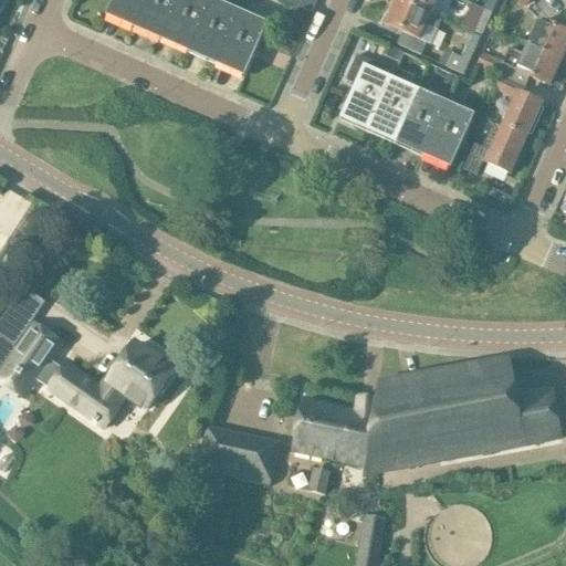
[(147,0),(114,0),(108,13),(136,25),(147,0)]
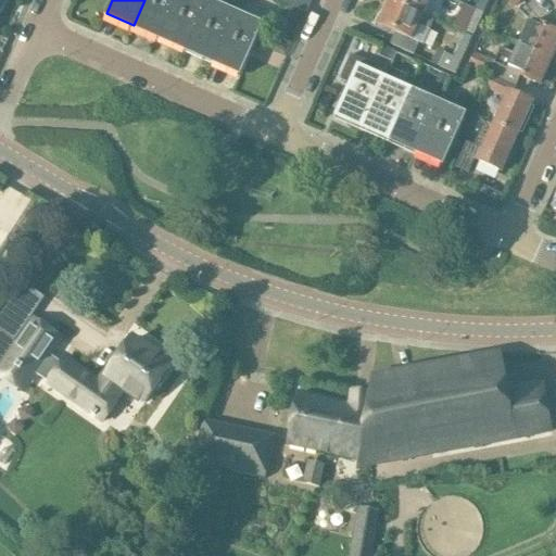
[(177,0),(144,0),(134,25),(161,37),(177,0)]
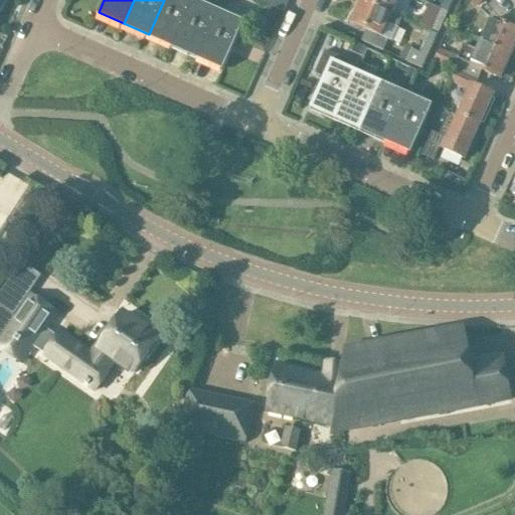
[(191,6),(178,0),(164,0),(149,34),(173,45),(191,6)]
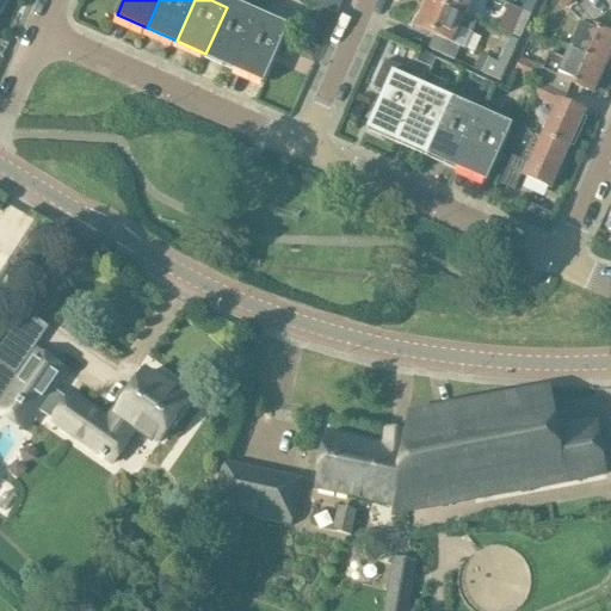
[(340,0),(307,0),(307,2),(335,14),(341,0),(340,0)]
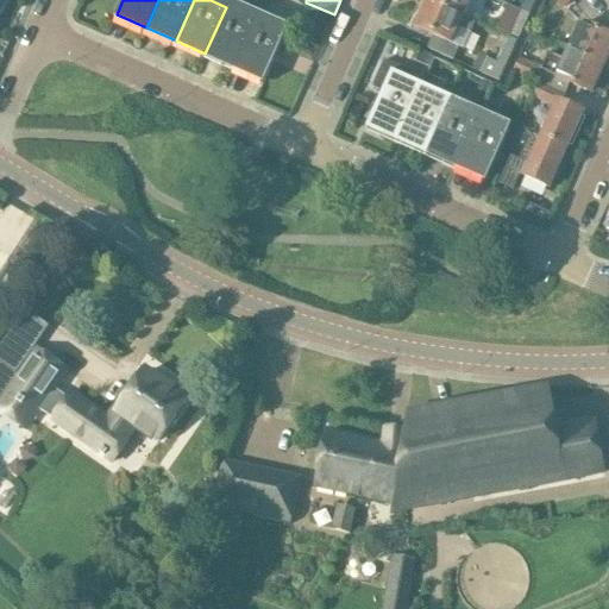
[(471,0),(425,0),(425,1),(463,18),(471,0)]
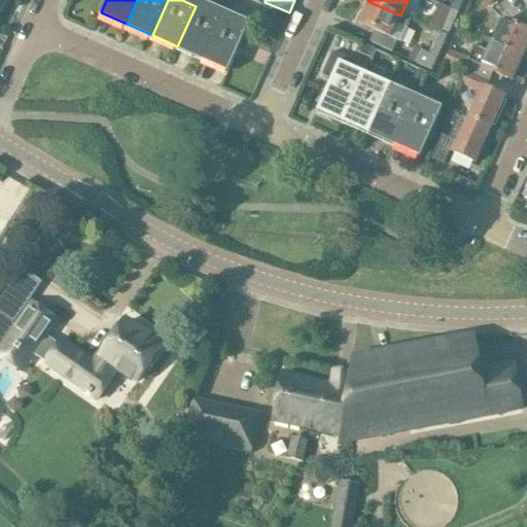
[(463,0),(455,0),(451,10),(458,14),(463,0)]
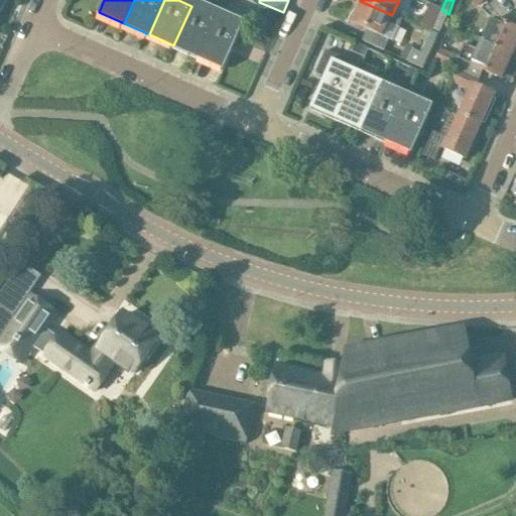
[(360,1),(350,23),(368,31),(363,43),(385,52),(390,40),(393,42),(399,29),(403,20),(392,15),(360,1)]
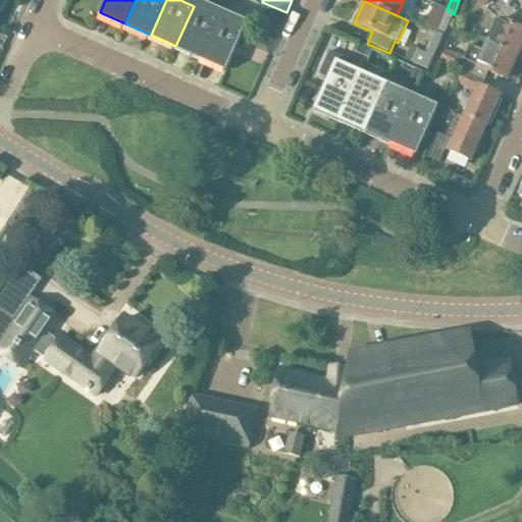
[(219,17),(194,6),(175,46),(201,57),(219,17)]
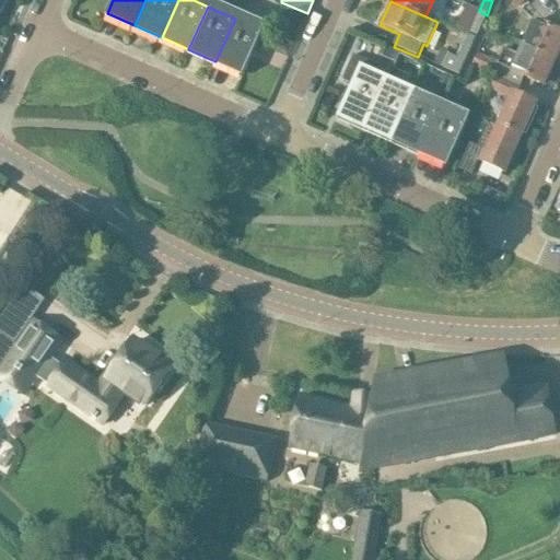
[(487,15),(479,11),(468,35),(476,38),(487,15)]
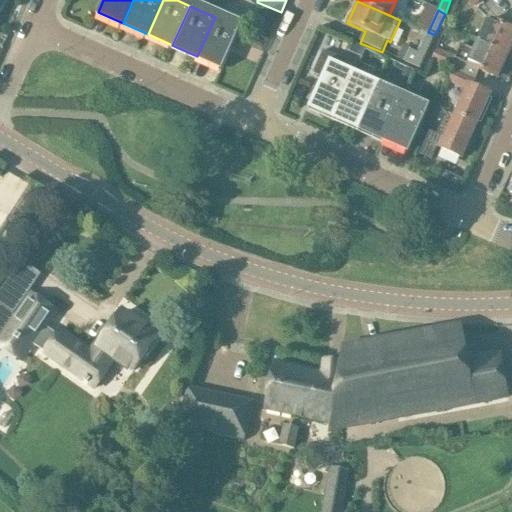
[(240,28),(215,17),(197,56),(222,68),(240,28)]
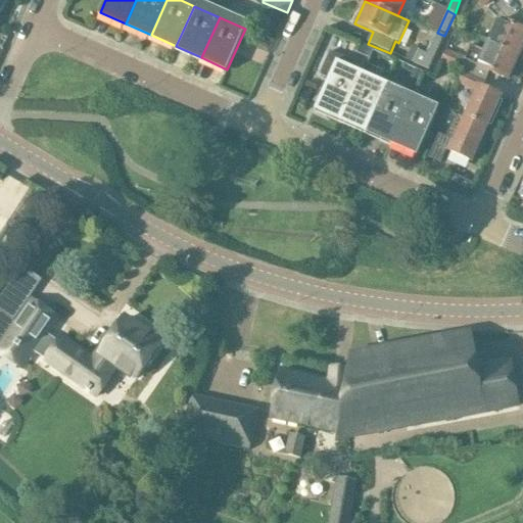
[(522,46),(522,33),(498,22),(488,45),(518,58),(522,46)]
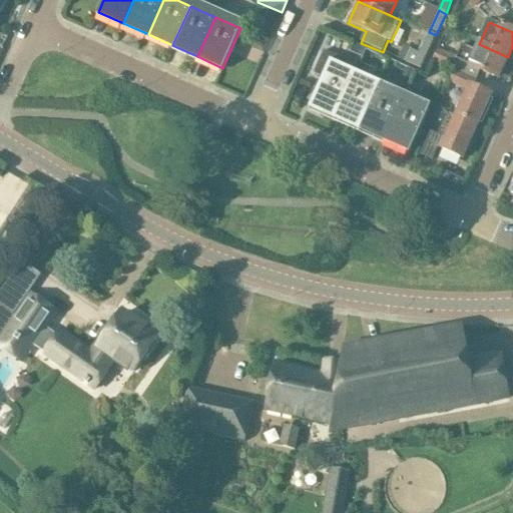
[(436,35),(429,32),(419,54),(410,50),(410,51),(403,48),(398,59),(421,69),(436,35)]
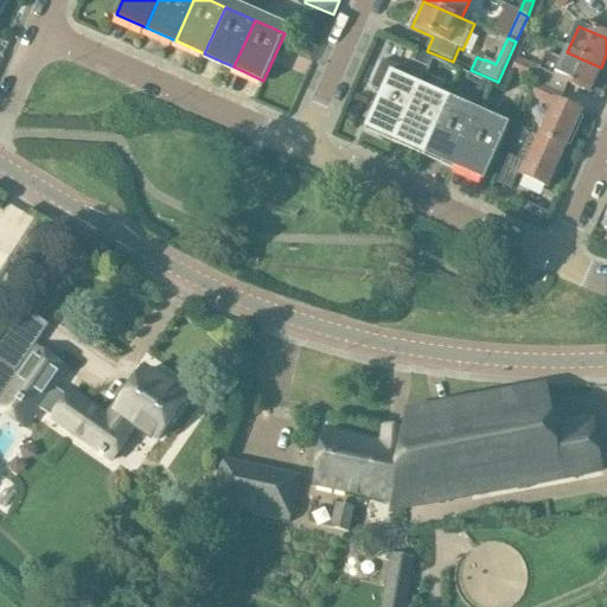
[(601,68),(567,52),(562,62),(545,55),(538,69),(517,59),(511,71),(537,83),(564,95),(569,85),(589,95),(601,68)]
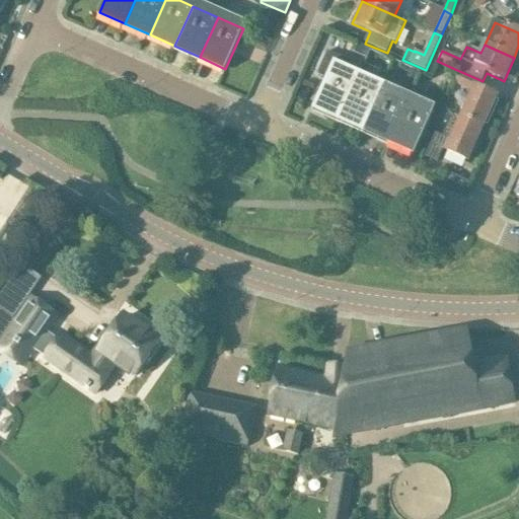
[(326,78),(313,105),(340,118),(358,78),(357,78),(359,74),(349,70),(352,63),(326,52),(316,75),(318,76),(318,75),(326,78)]
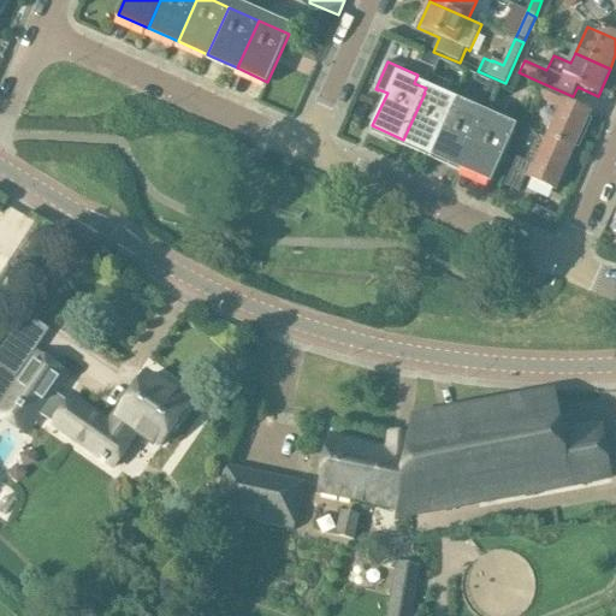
[(573,96),(545,84),(539,98),(534,110),(550,117),(555,105),(561,107),(546,140),(573,152),(588,117),(568,107),(573,96)]
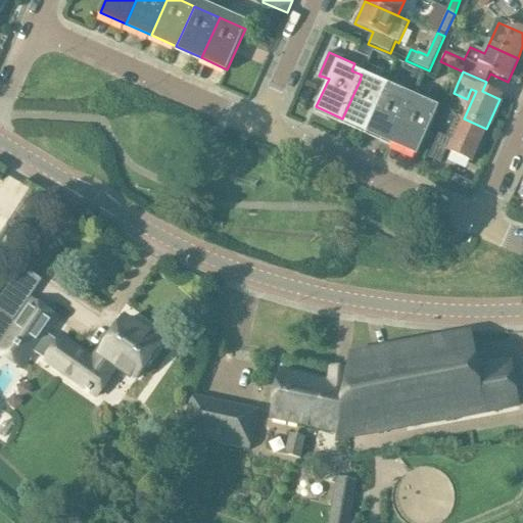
[(386,90),(361,79),(342,119),(368,130),(386,90)]
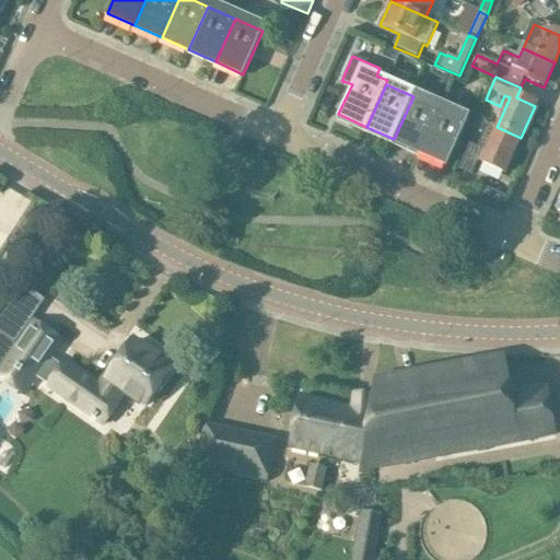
[(440,108),(413,96),(394,139),(421,151),(440,108)]
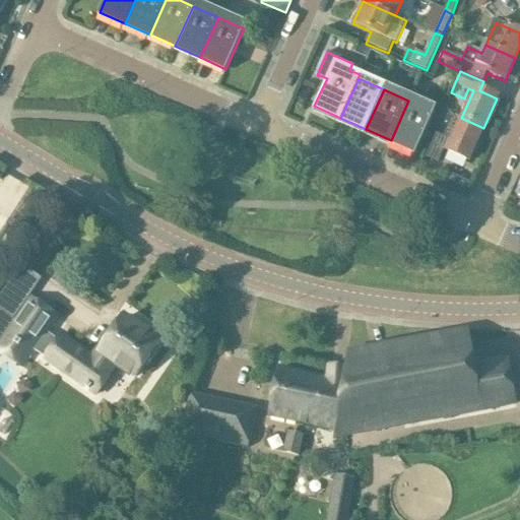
[(434,112),(408,101),(391,140),(416,151),(434,112)]
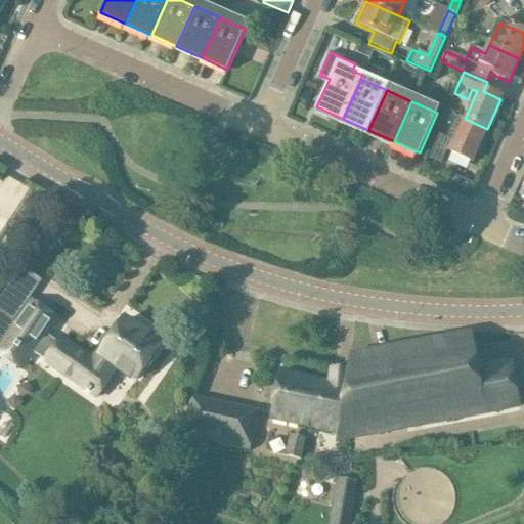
[(487,129),(465,119),(460,130),(451,126),(446,138),(440,135),(430,160),(440,164),(446,151),(472,163),(487,129)]
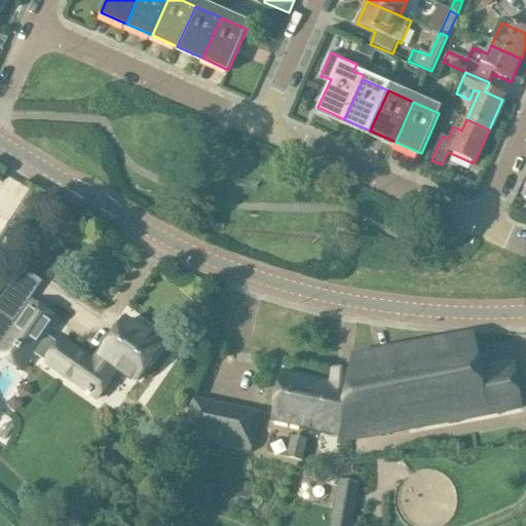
[(0,314),(0,343),(3,340),(13,325),(0,314)]
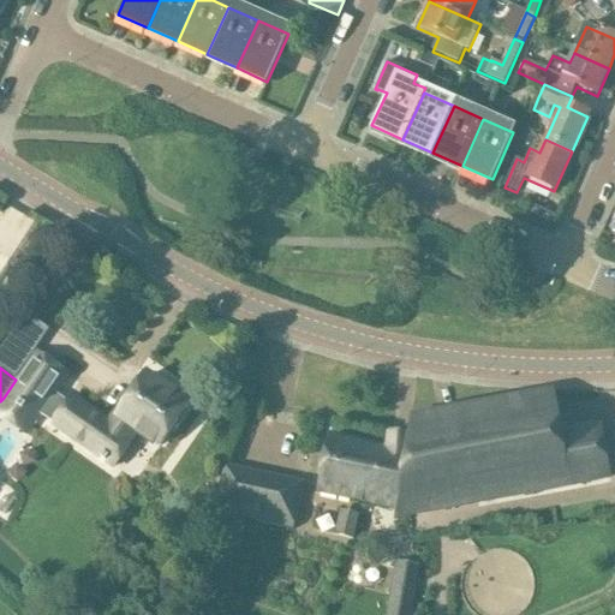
[(189,406),(145,377),(111,428),(71,400),(53,427),(114,467),(131,442),(130,441),(136,433),(160,448),(189,406)]
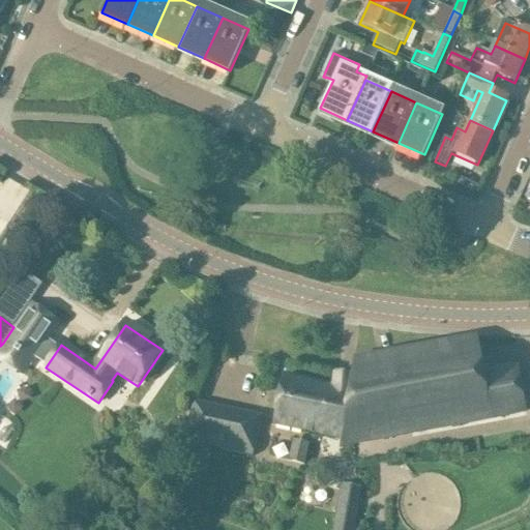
[(284,378),(273,424),(341,439),(339,447),(526,412),(518,366),(483,373),(477,342),(477,337),(393,353),(377,356),(355,360),(354,371),(353,377),(335,374),(333,389),(284,378)]
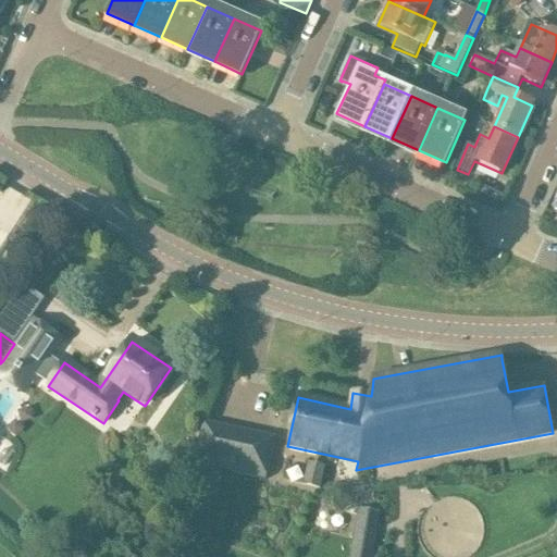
[(273,440),(205,425),(196,467),(264,481),(273,440)]
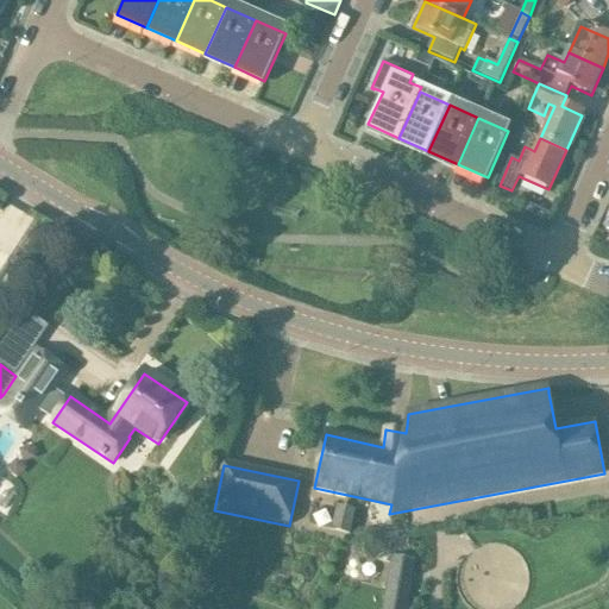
[(332,531),(331,532),(349,535),(349,534),(353,512),(337,508),(332,531)]
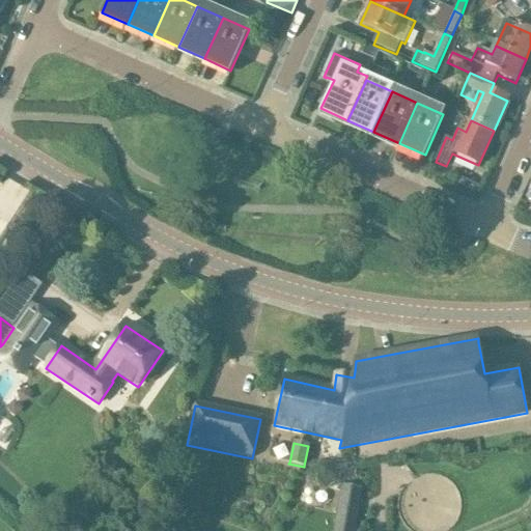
[(339,498),(335,523),(355,526),(359,501),(339,498)]
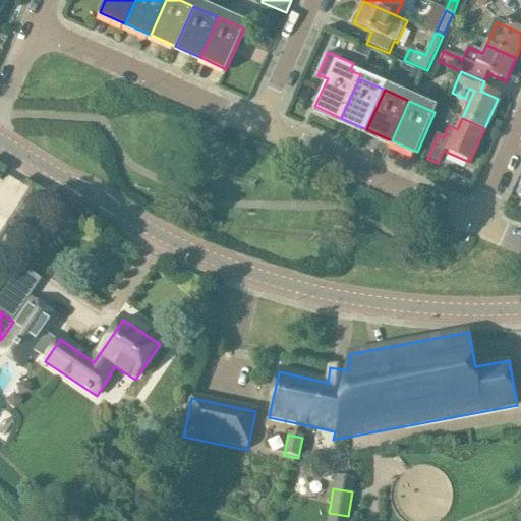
[(65,516),(64,517),(65,518),(65,519),(65,520),(66,520),(65,520),(84,520),(85,520),(85,519),(85,518),(85,517),(84,516),(84,515),(83,515),(76,510),(75,509),(74,509),(73,509),(72,509),(71,509),(70,509),(69,509),(69,510),(68,510),(67,511),(66,512),(65,513),(65,514),(65,515),(65,516)]
